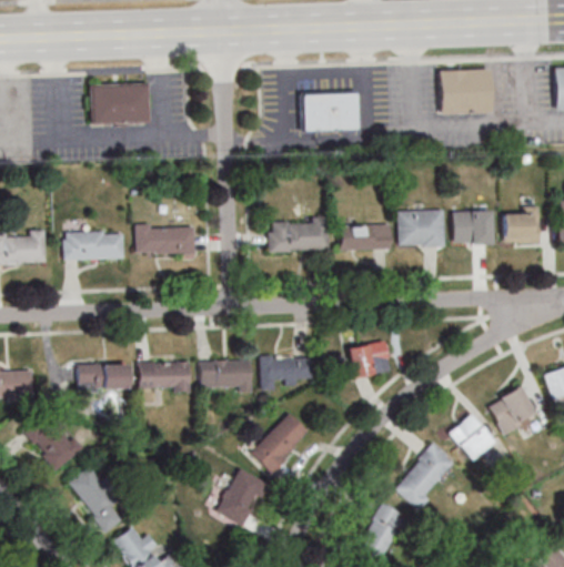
[(441,114),(492,114),(492,69),(441,69),(441,114)]
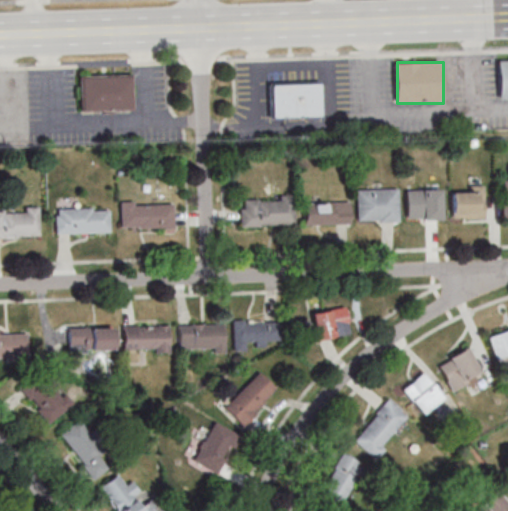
[(136,111),(135,75),(82,76),(82,112),(136,111)]
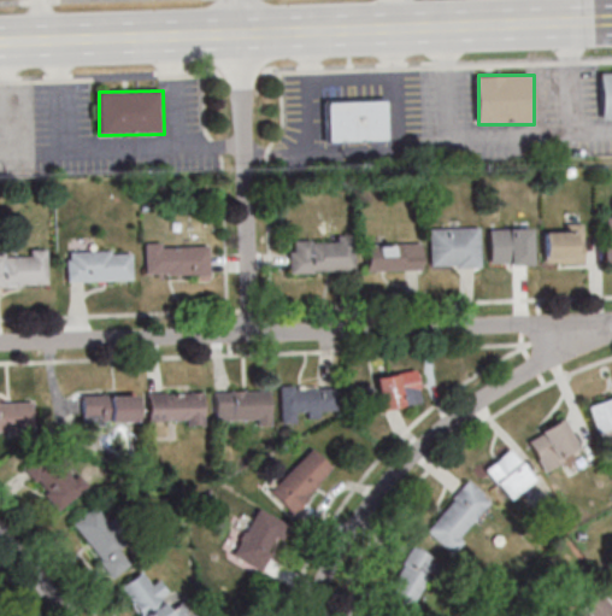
[(329,100),(329,142),(388,142),(388,100),(329,100)]
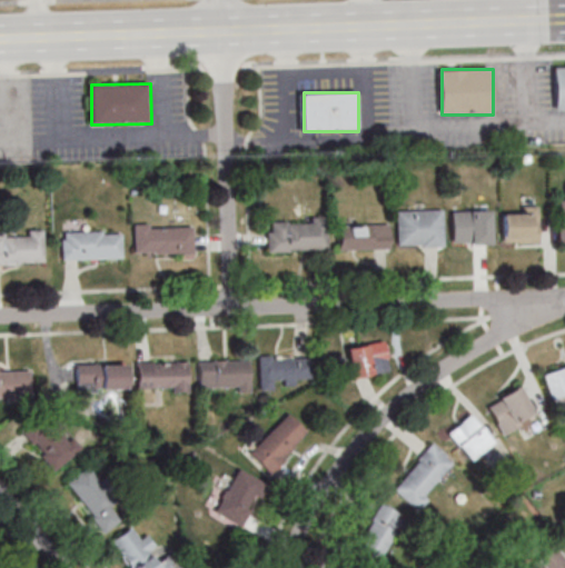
[(505,245),(542,245),(542,209),(526,209),(526,217),(505,217),(505,245)]
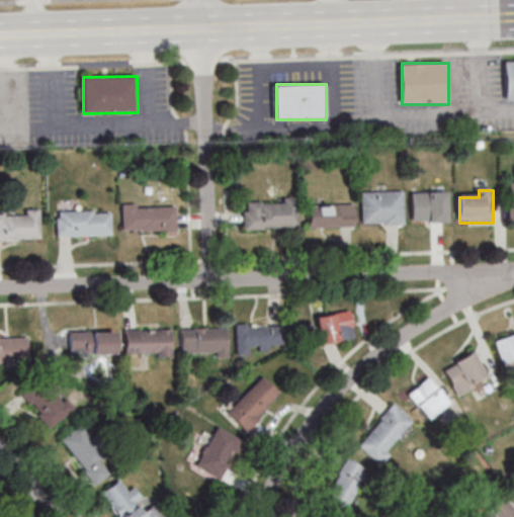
[(364,192),(364,226),(407,226),(407,192),(364,192)]
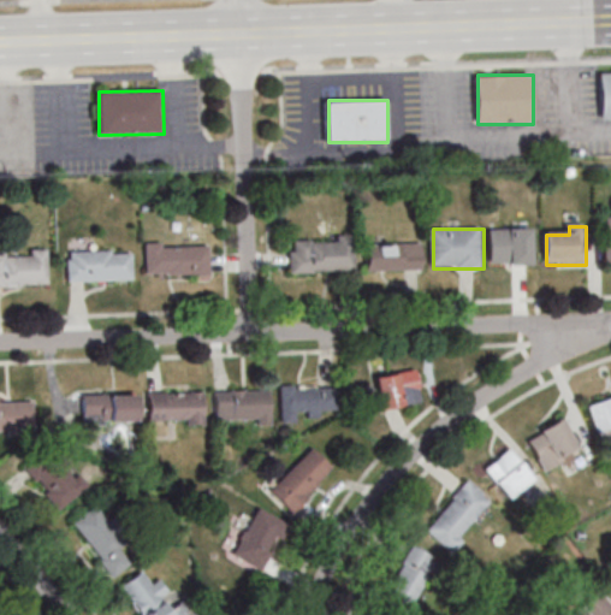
[(535,266),(535,229),(492,229),(492,266),(535,266)]
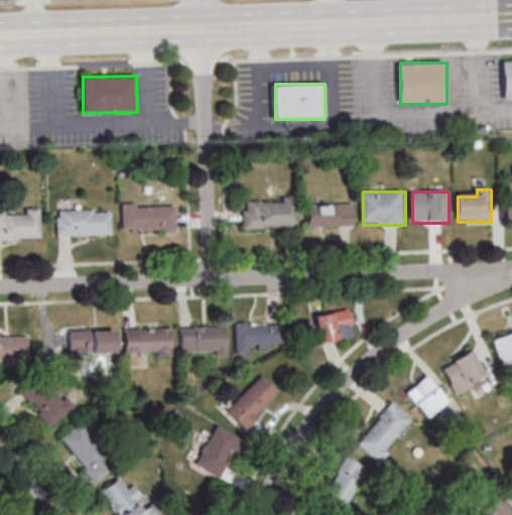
[(245,229),(300,228),(299,198),(284,198),(284,203),(245,203),(245,229)]
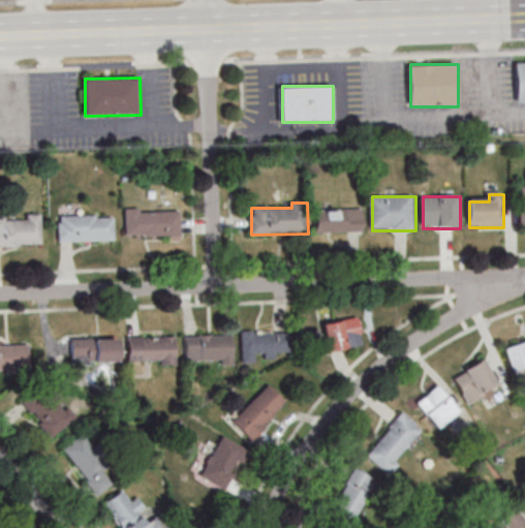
[(182,238),(182,210),(127,210),(127,238),(182,238)]
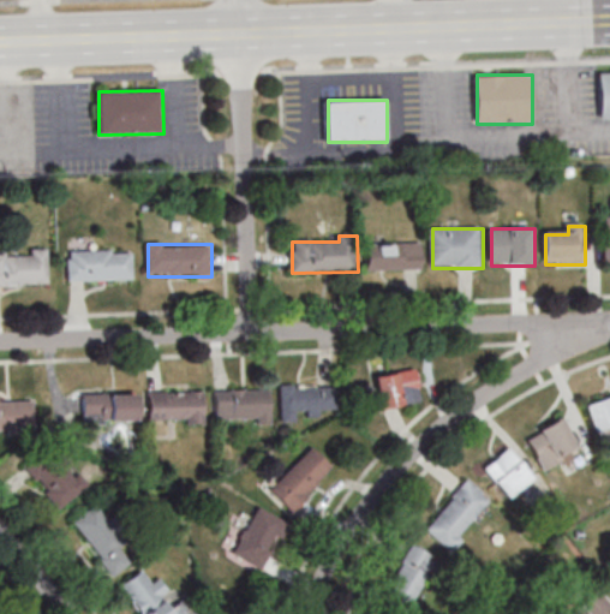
[(369,245),(369,272),(424,272),(424,245),(369,245)]
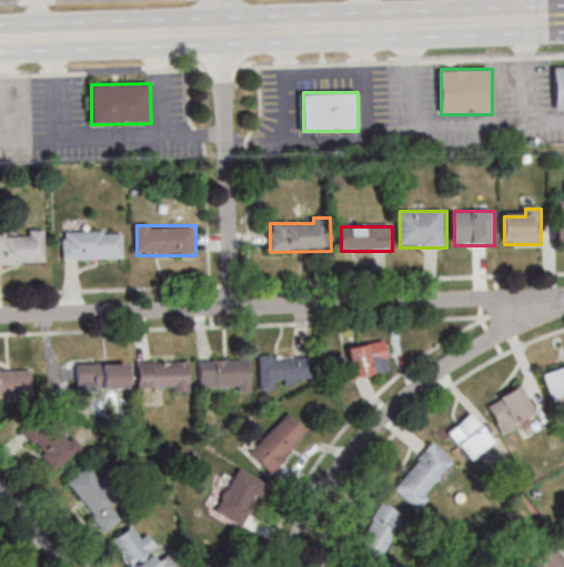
[(0,264),(47,265),(47,233),(0,232),(0,264)]
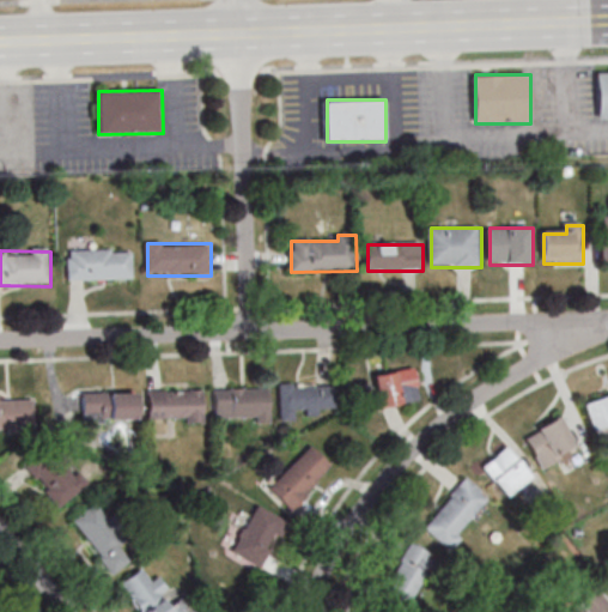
[(70,250),(70,282),(135,280),(135,250),(70,250)]
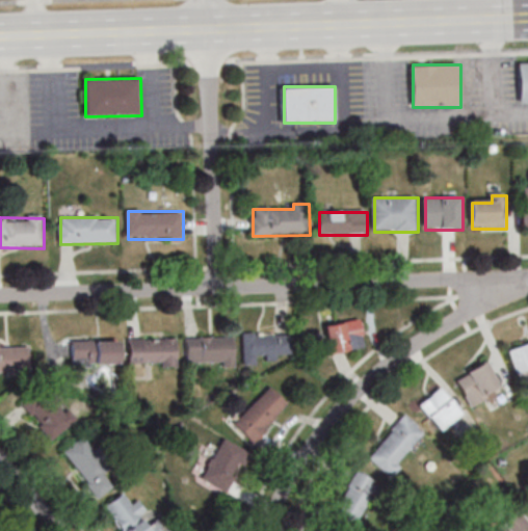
[(327,325),(332,354),(368,349),(364,320),(327,325)]
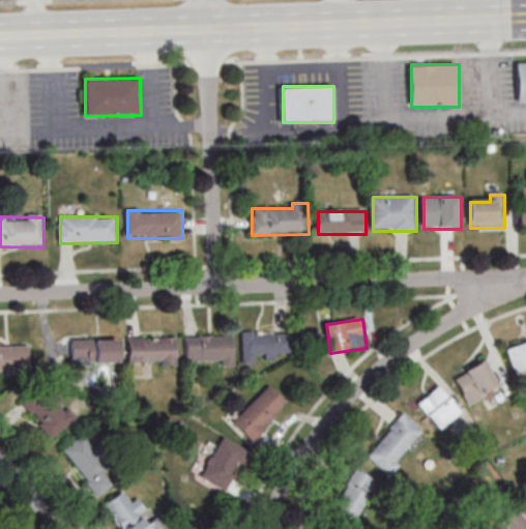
[(244,363),(258,363),(258,354),(267,354),(267,362),(279,361),(279,354),(292,353),(291,332),(244,332),(244,363)]
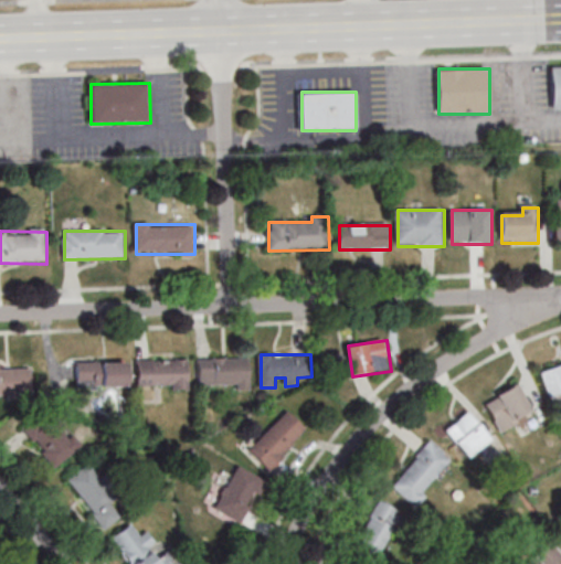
[(250,359),(201,359),(201,386),(250,386),(250,359)]
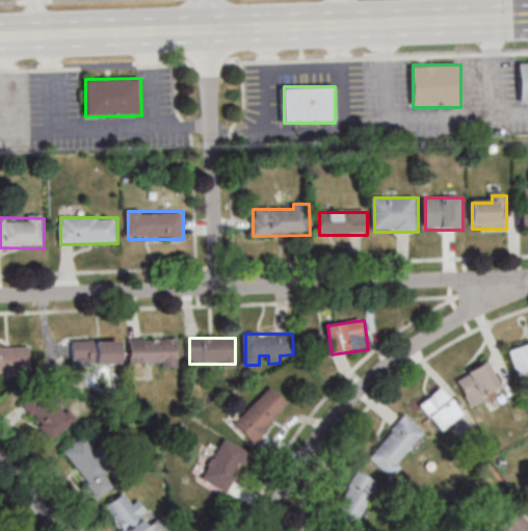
[(179,339),(131,339),(131,367),(179,367),(179,339)]
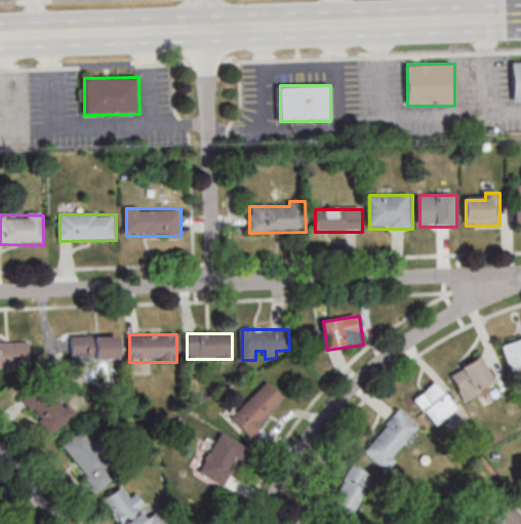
[(73,336),(73,360),(119,360),(119,336),(73,336)]
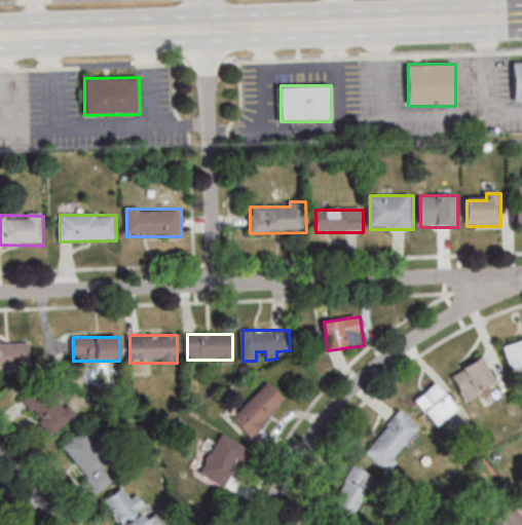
[(0,341),(0,369),(31,369),(30,341),(0,341)]
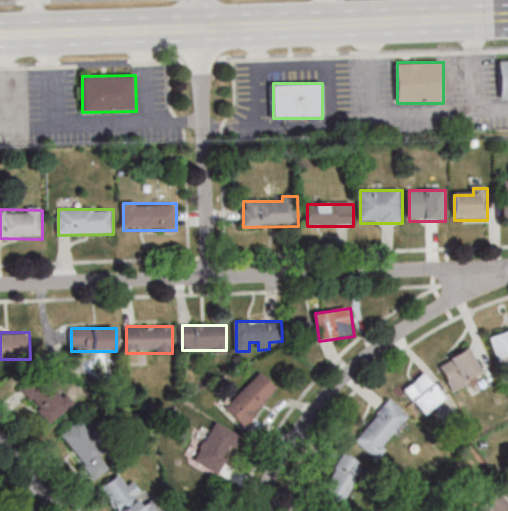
[(507,332),(489,339),(497,362),(507,358),(507,332)]
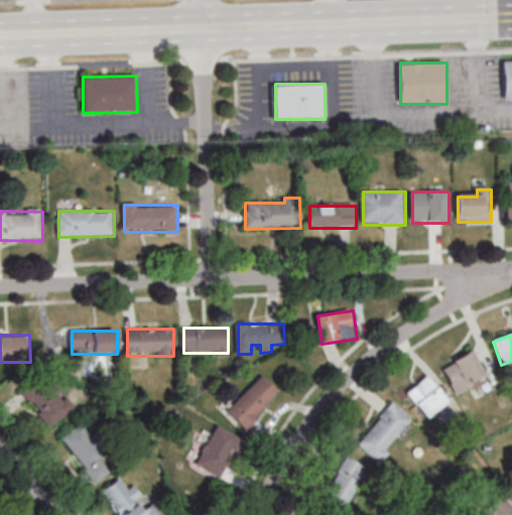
[(444,367),(459,398),(491,383),(476,352),(444,367)]
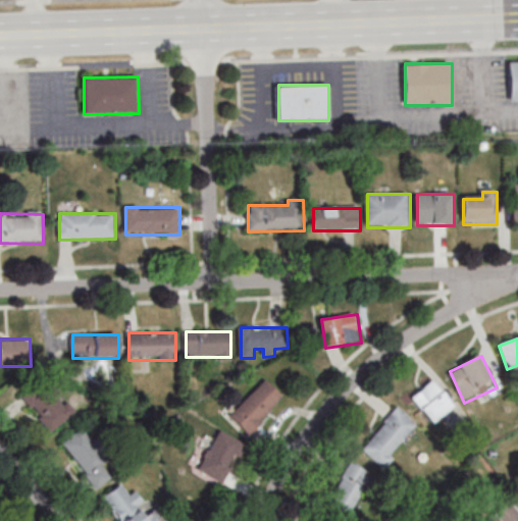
[(287,398),(267,379),(231,416),(250,435),(287,398)]
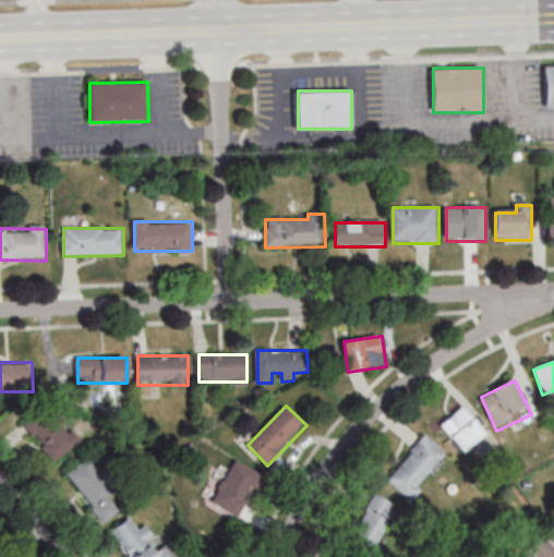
[(73,450),(43,407),(24,421),(55,464),(73,450)]
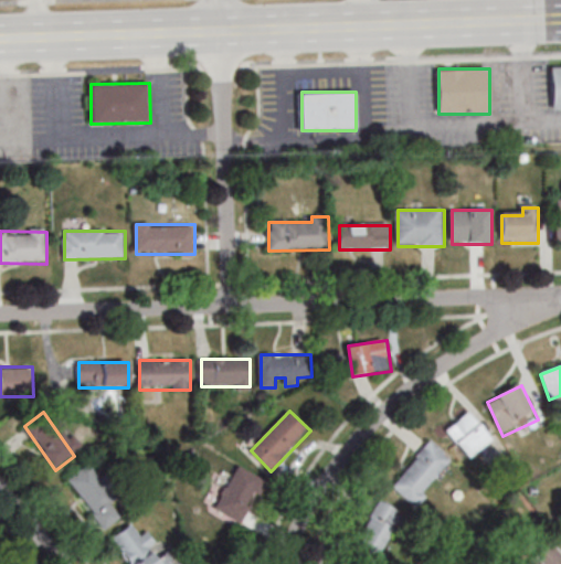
[(469,459),(494,439),(470,412),(447,432),(469,459)]
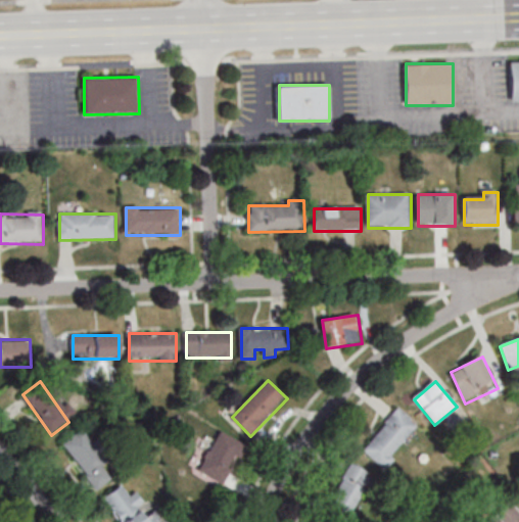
[(364,451),(387,469),(422,426),(398,408),(364,451)]
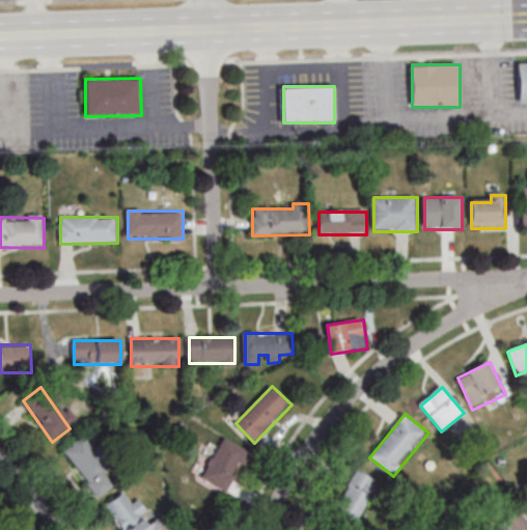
[(99,499),(119,485),(87,436),(66,450),(99,499)]
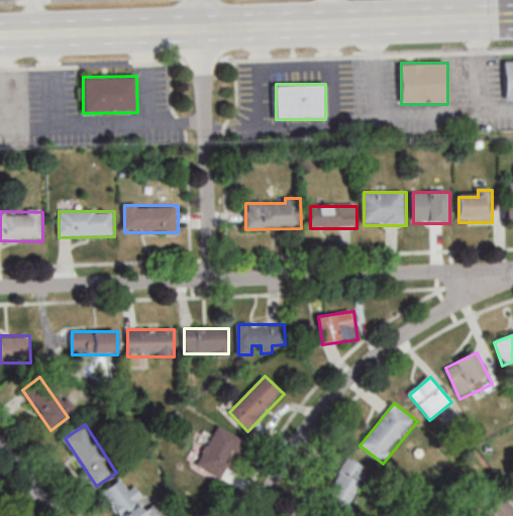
[(245,440),(220,425),(198,465),(222,480),(245,440)]
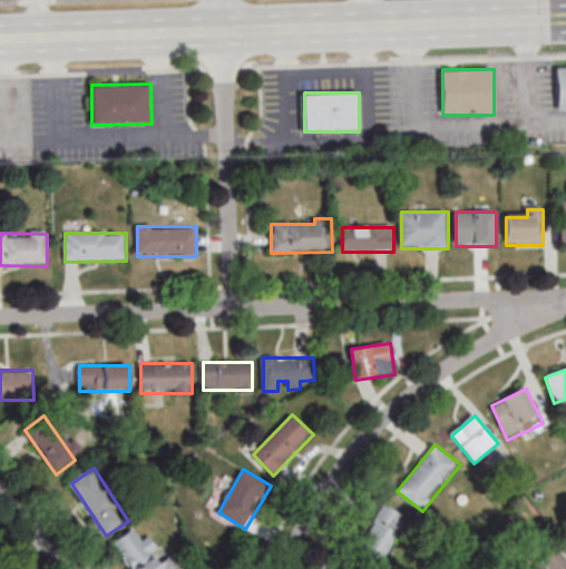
[(386,568),(410,518),(383,504),(358,558),(380,568),(386,568)]
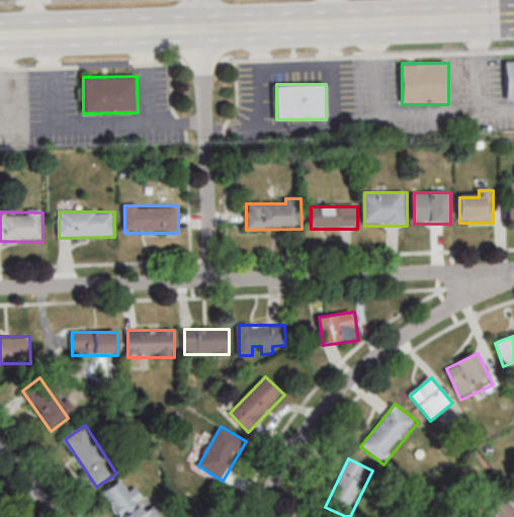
[(105,493),(122,516),(161,516),(140,485),(130,492),(122,481),(105,493)]
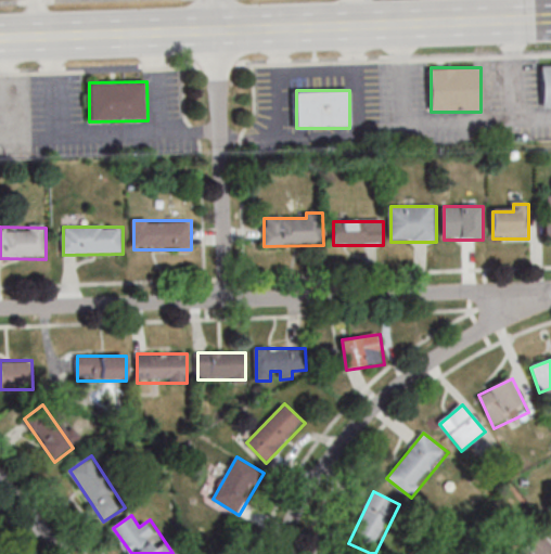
[(550,543),(539,532),(517,553),(550,553),(550,543)]
